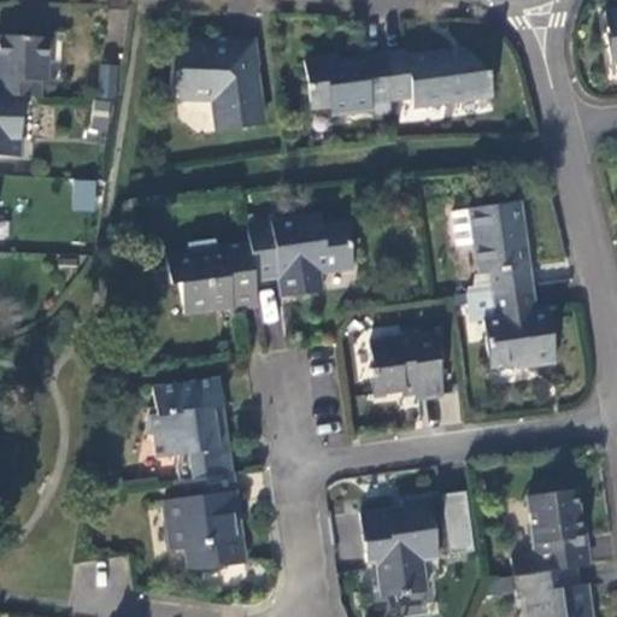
[(610,65),(616,64),(616,13),(605,16),(610,65)]
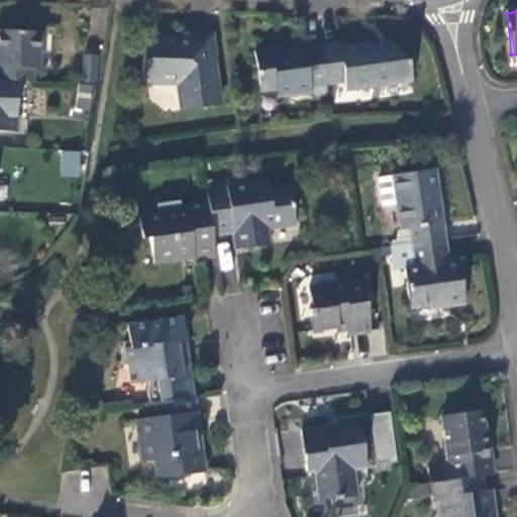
[(0,80),(19,82),(35,82),(35,67),(40,67),(42,31),(0,29),(0,80)]
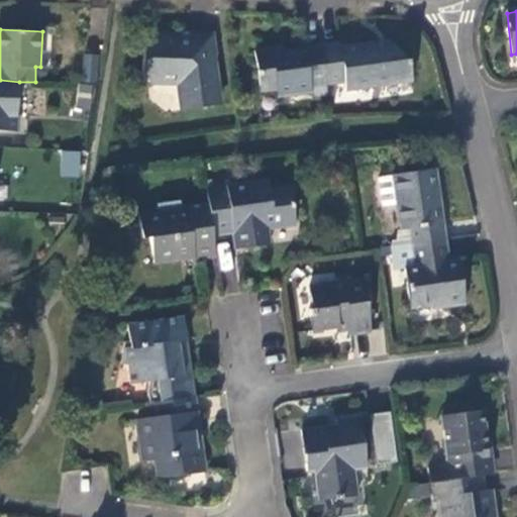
[(178,87),(182,105),(203,103),(209,109),(221,107),(211,38),(145,35),(144,76),(150,86),(178,87)]
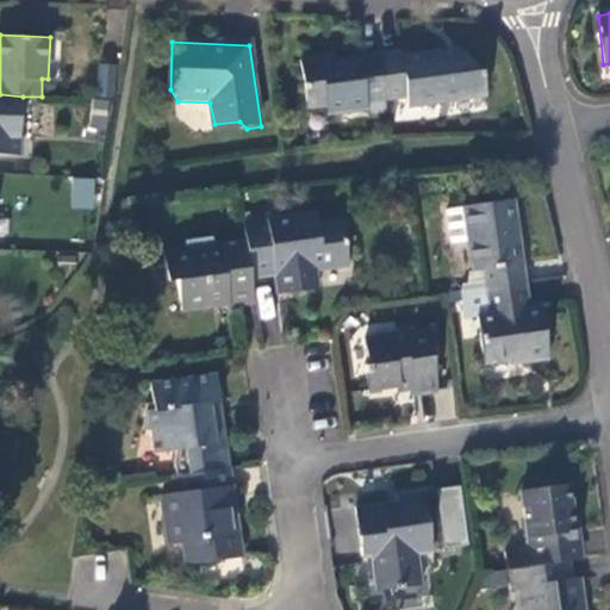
[(404,50),(380,53),(387,100),(409,97),(410,106),(489,95),(485,70),(460,48),(405,56),(404,50)]
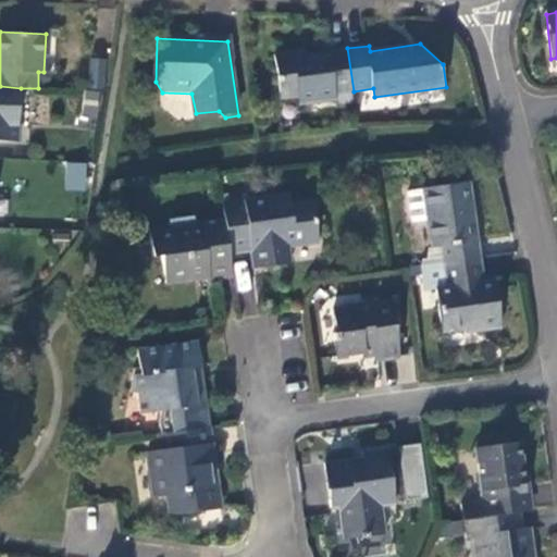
[(346,106),(355,103),(354,91),(347,48),(329,51),(330,58),(307,61),(306,53),(306,52),(274,56),(281,99),(298,98),(300,106),(336,101),(346,106)]
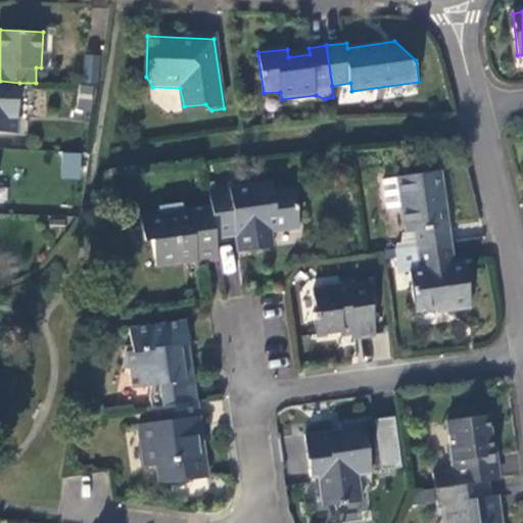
[(310,54),(308,48),(287,50),(288,57),(310,54)]
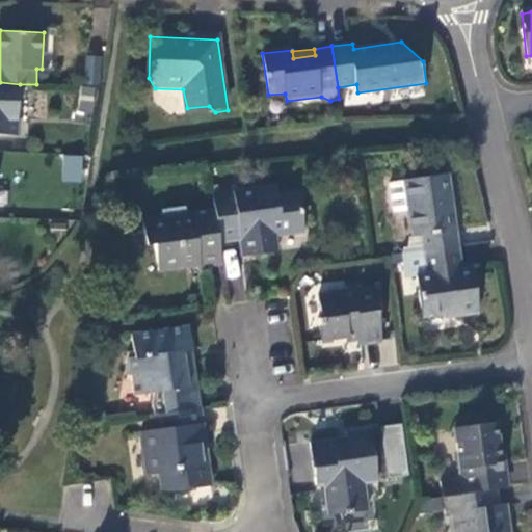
[(101,82),(102,55),(85,55),(84,81),(101,82)]
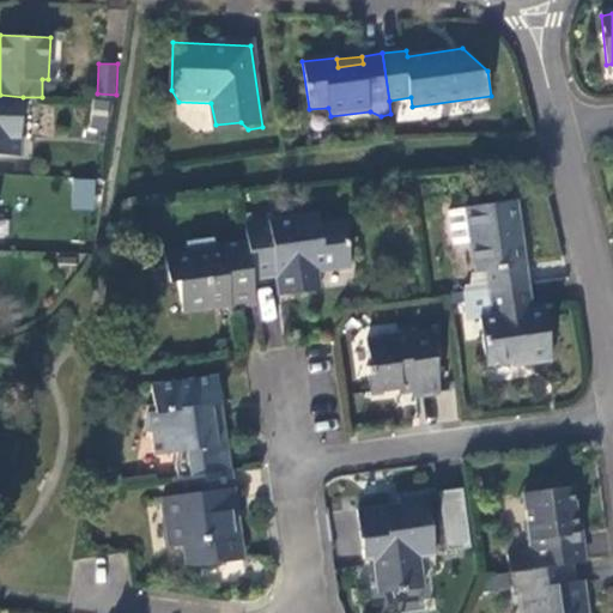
[(0,95),(0,156),(20,157),(23,97),(0,95)]
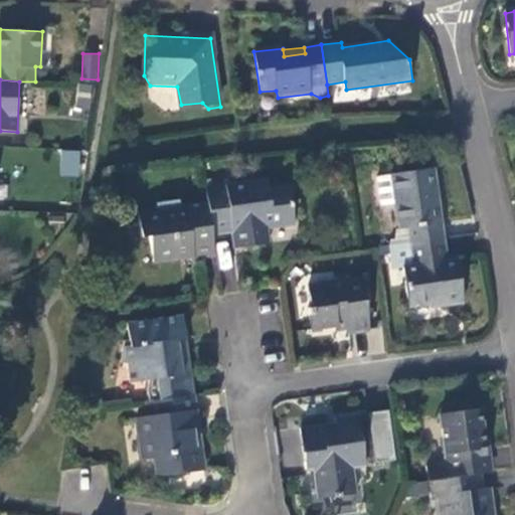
[(77,83),(75,108),(91,109),(93,84),(77,83)]
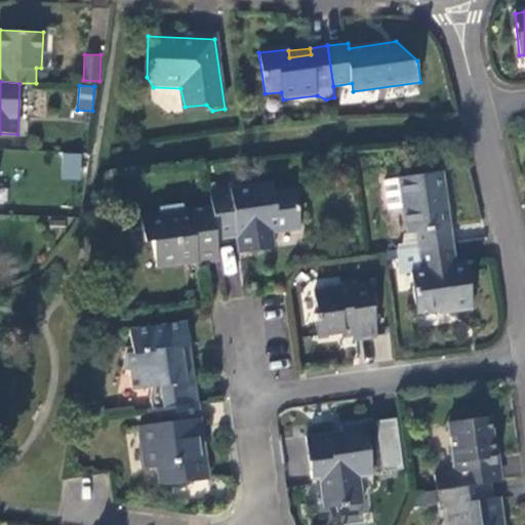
[(206,105),(185,107),(186,114),(212,111),(206,105)]
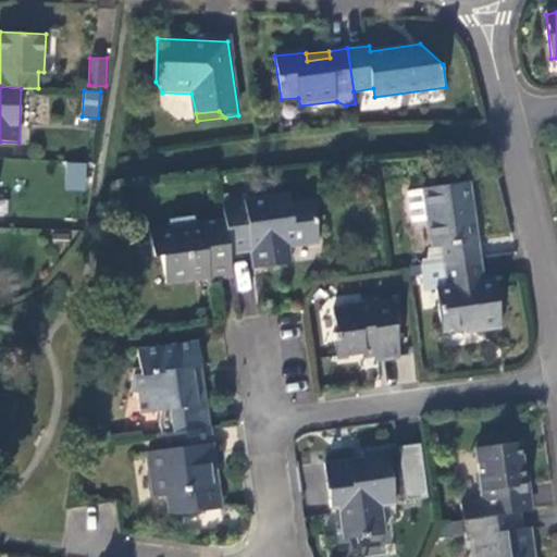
[(87,163),(65,162),(64,189),(86,190),(87,163)]
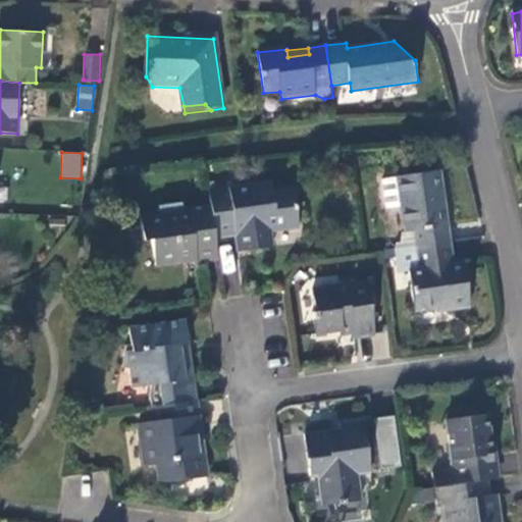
[(417,248),(451,243),(440,173),(398,179),(405,233),(415,235),(417,248)]
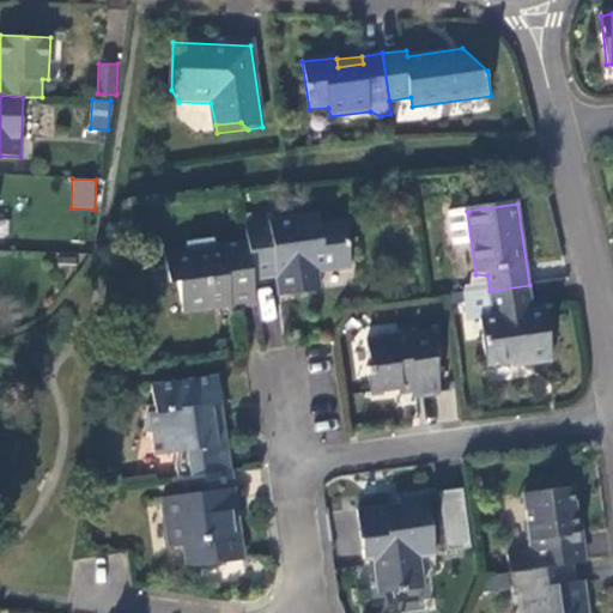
[(249,243),(254,278),(278,275),(291,274),(295,292),(317,290),(314,269),(347,266),(340,223),(320,225),(317,212),(247,223),(249,243)]
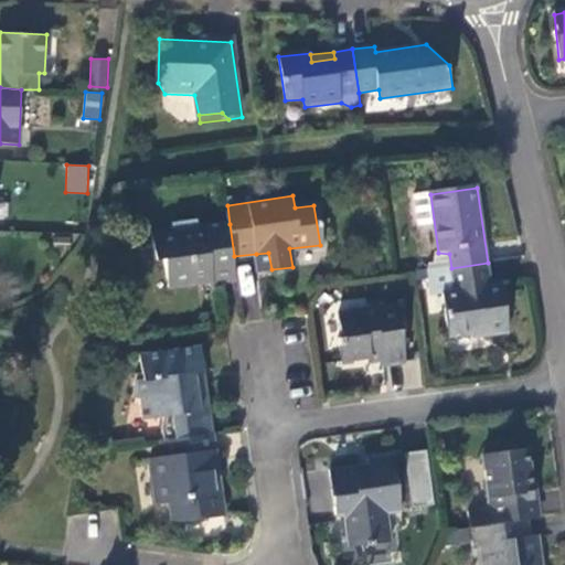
[(217,283),(237,279),(234,256),(230,224),(200,227),(199,221),(173,224),(176,232),(153,235),(157,255),(164,255),(170,280),(196,277),(198,274),(209,272),(211,284),(217,283)]
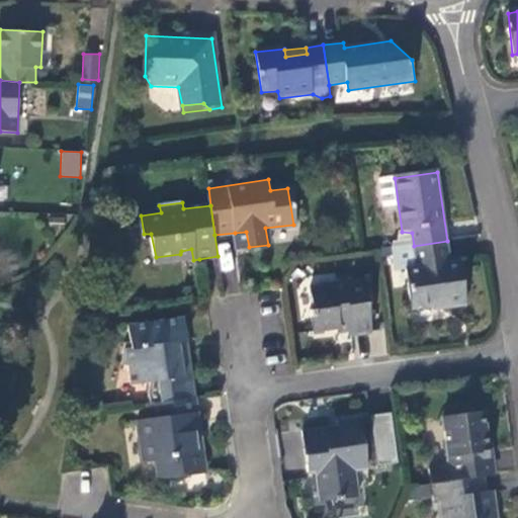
[(246,232),(235,233),(237,249),(249,247),(246,232)]
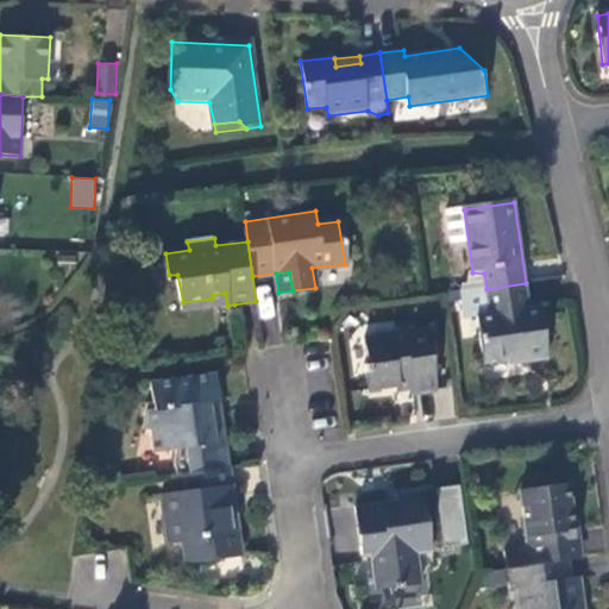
[(529,311),(526,283),(487,289),(491,315),(479,318),(485,365),(525,360),(525,364),(550,362),(542,311),(529,311)]
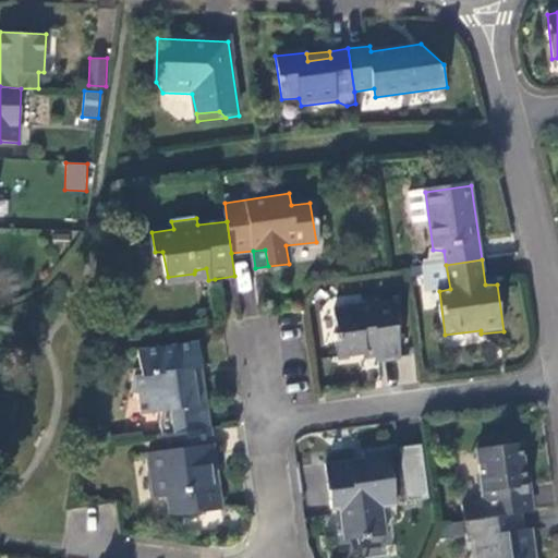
[(446,265),(434,266),(436,291),(439,291),(450,289),(446,265)]
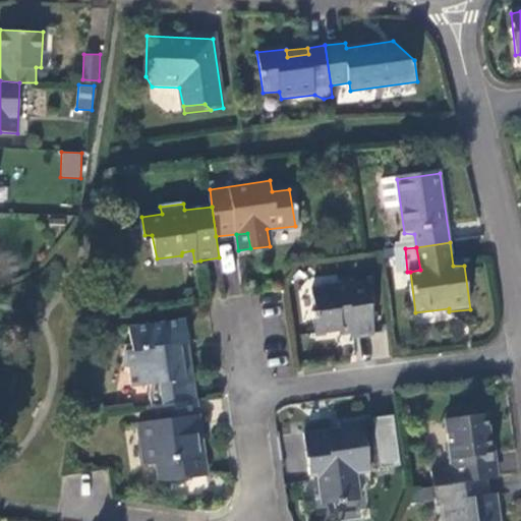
[(373,335),(367,285),(314,291),(317,311),(314,311),(315,320),(317,320),(320,334),(351,331),(353,338),(373,335)]
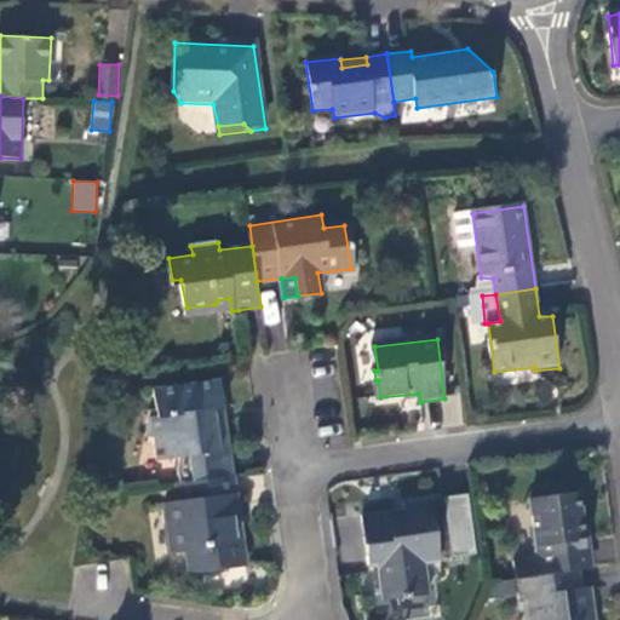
[(233,476),(235,476),(229,425),(220,425),(218,409),(227,408),(222,379),(153,389),(156,409),(149,411),(145,435),(154,437),(158,459),(182,455),(181,471),(182,483),(233,476)]
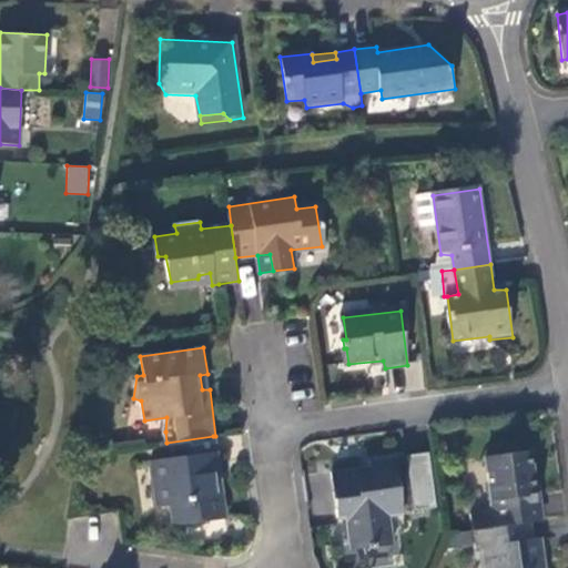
[(166,443),(162,444),(165,462),(151,464),(156,508),(170,507),(172,525),(185,526),(224,519),(220,485),(214,485),(210,456),(215,455),(213,436),(166,443)]
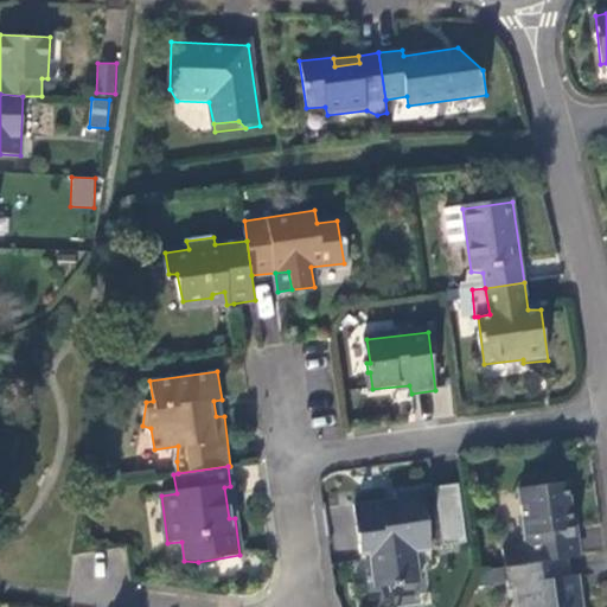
[(567,560),(576,557),(566,483),(519,489),(526,544),(504,550),(506,568),(567,560)]
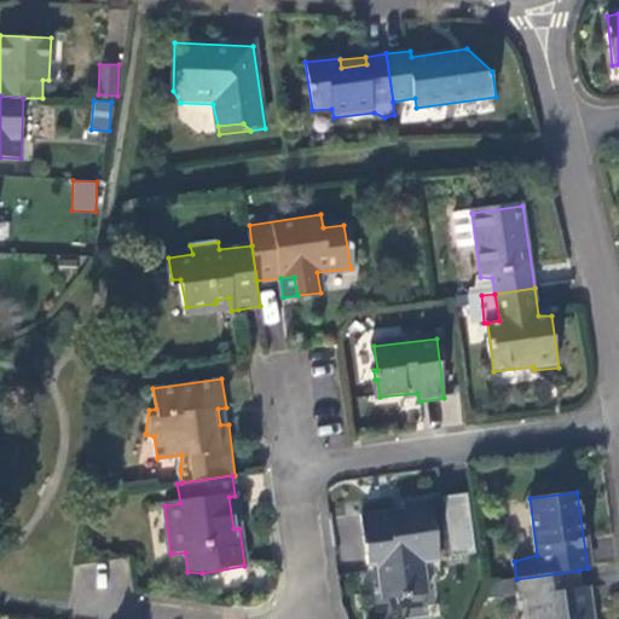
[(440,561),(431,501),(401,505),(403,512),(360,518),(369,567),(376,567),(381,596),(395,594),(397,599),(428,595),(426,563),(440,561)]
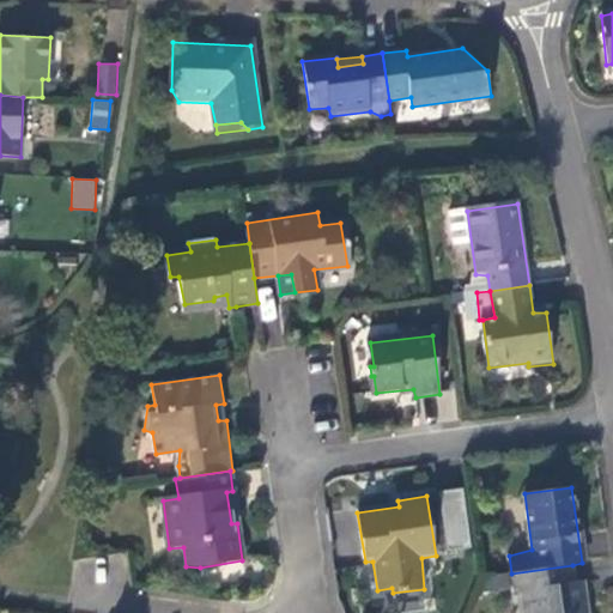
[(575,583),(572,565),(511,574),(514,596),(529,595),(533,611),(529,611),(529,612),(588,612),(584,582),(575,583)]
